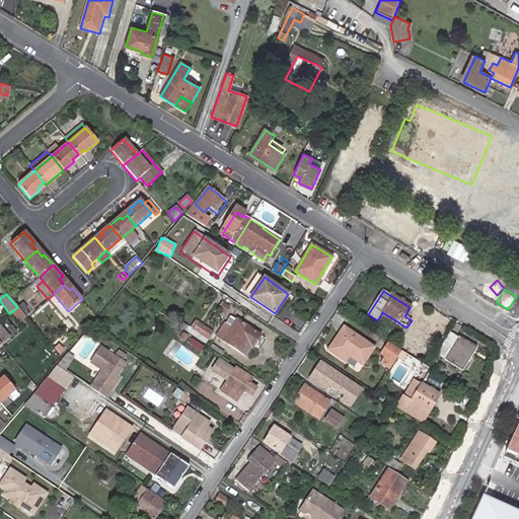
[(229,307),(222,302),(218,308),(225,312),(229,307)]
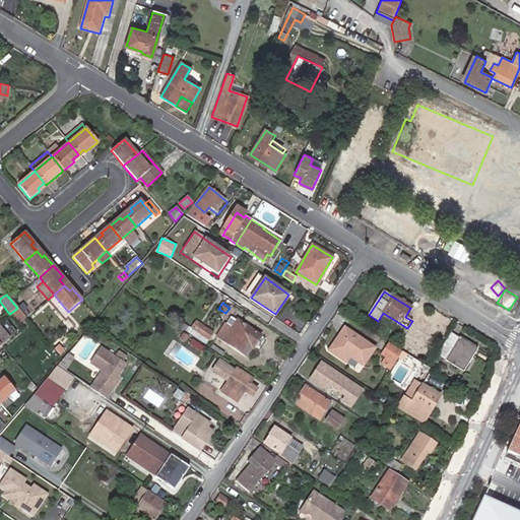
[(17,308),(11,313),(20,323),(26,318),(17,308)]
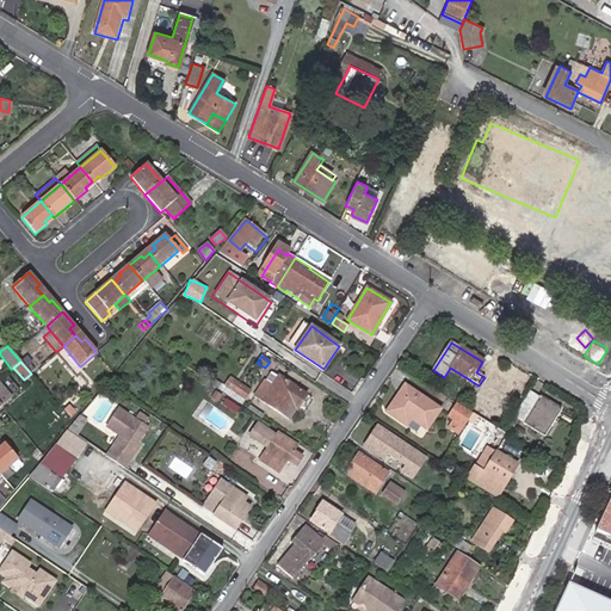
[(271,372),(255,396),(289,418),(295,408),(296,409),(307,394),(278,375),(277,376),(271,372)]
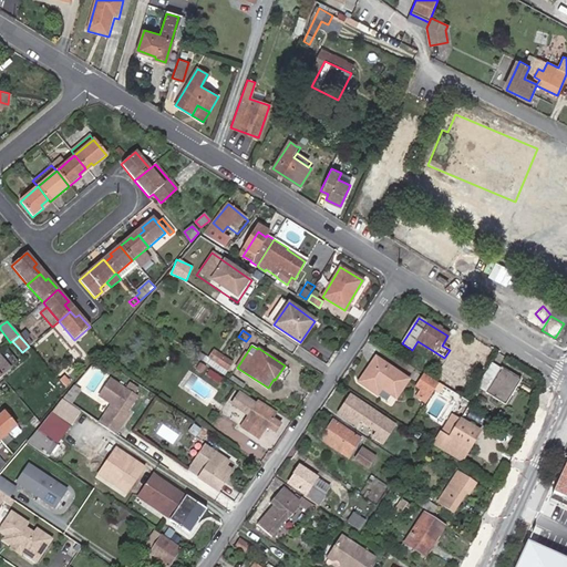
[(232,362),(214,350),(208,358),(227,370),(232,362)]
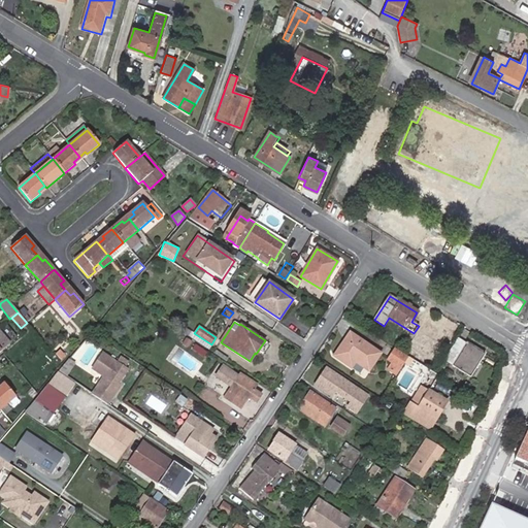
[(187,328),(184,332),(208,349),(211,344),(194,333),(187,328)]
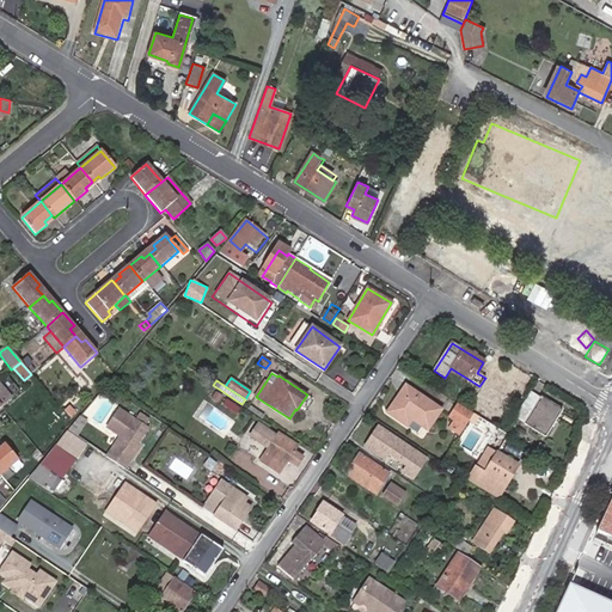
[(403,415),(411,420),(427,430),(440,410),(405,386),(387,412),(399,421),(403,415)]
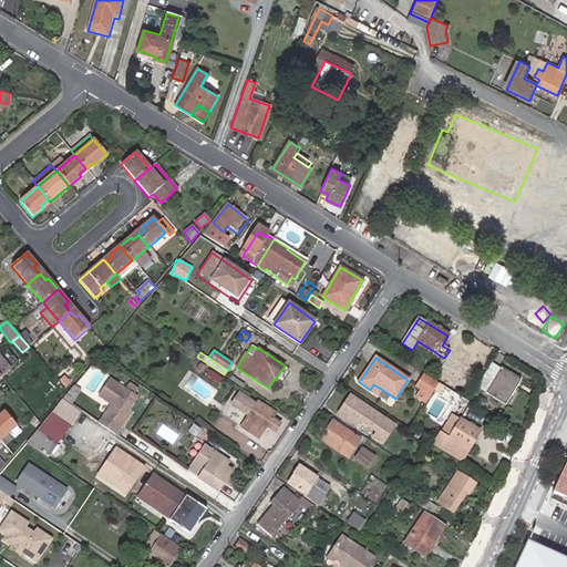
[(196,369),(203,372),(207,366),(200,362),(196,369)]
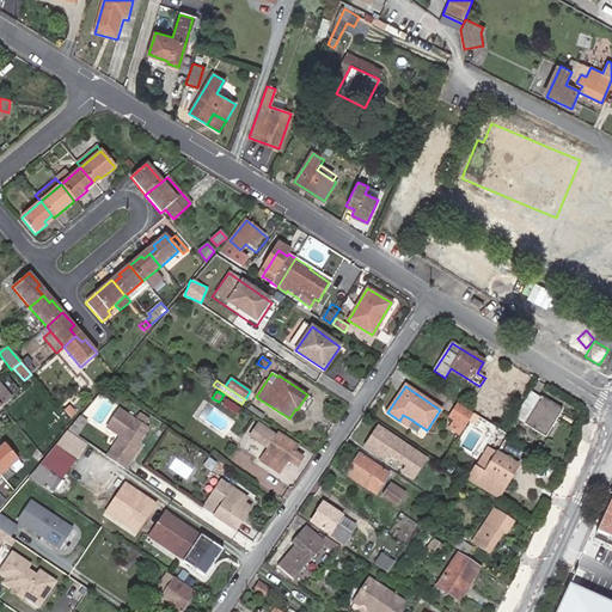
[(562,411),(540,398),(524,424),(545,436),(562,411)]
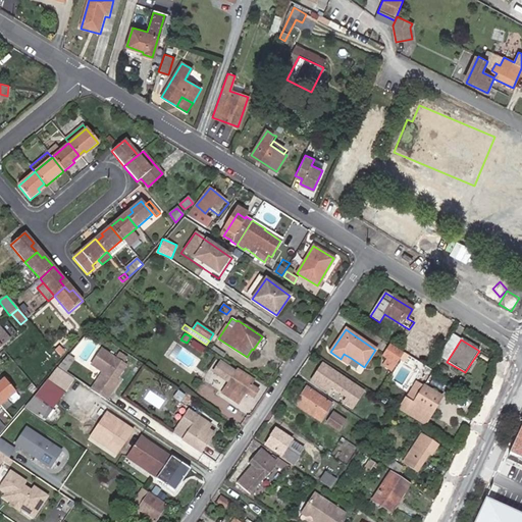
[(204,349),(193,341),(190,346),(201,353),(204,349)]
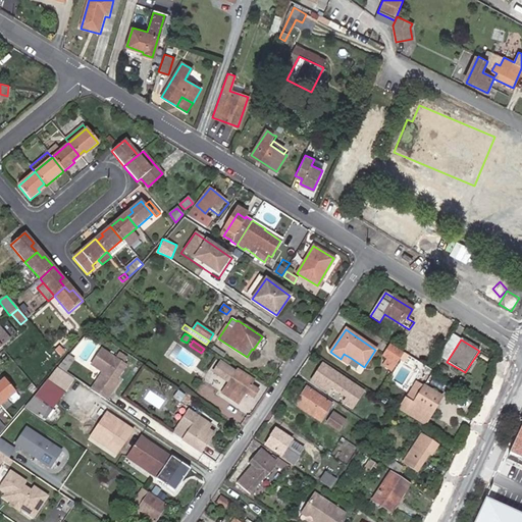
[(389,371),(403,351),(392,344),(382,356),(387,359),(382,366),(389,371)]
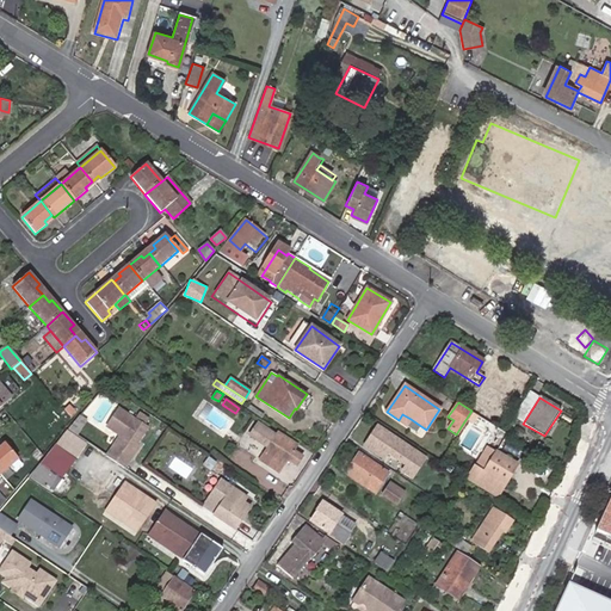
[(76,412),(69,405),(65,409),(71,417),(76,412)]
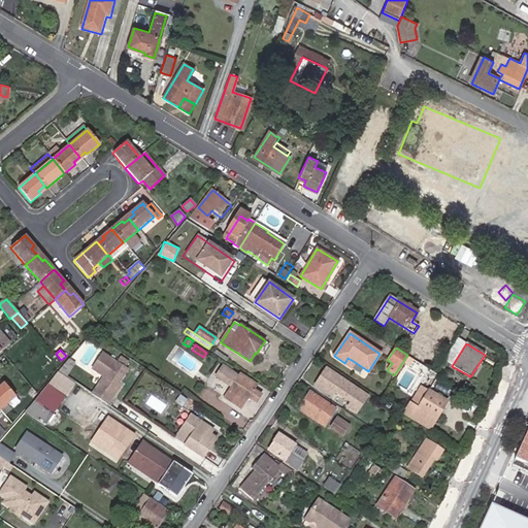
[(101,352),(91,368),(102,376),(91,394),(106,404),(119,387),(118,382),(127,369),(119,364),(110,358),(101,352)]
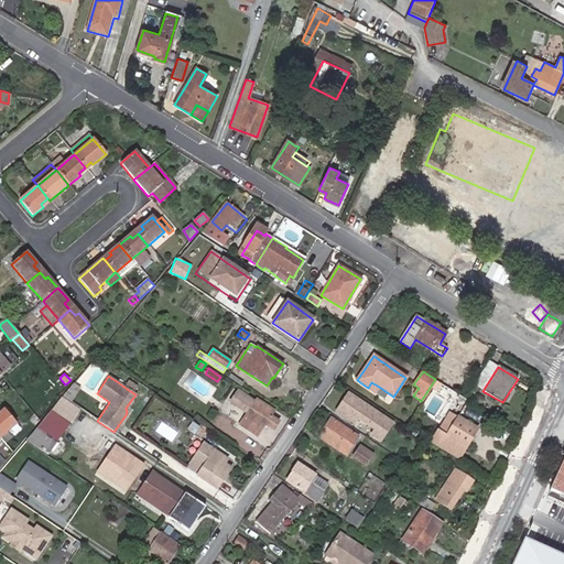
[(127,389),(130,383),(122,377),(118,382),(127,389)]
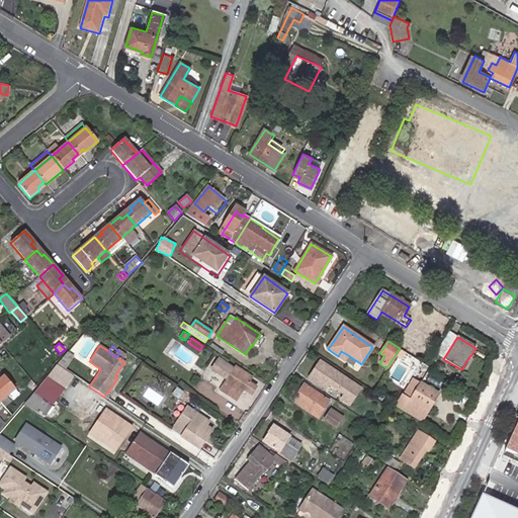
[(344,361),(348,355),(341,351),(338,356),(344,361)]
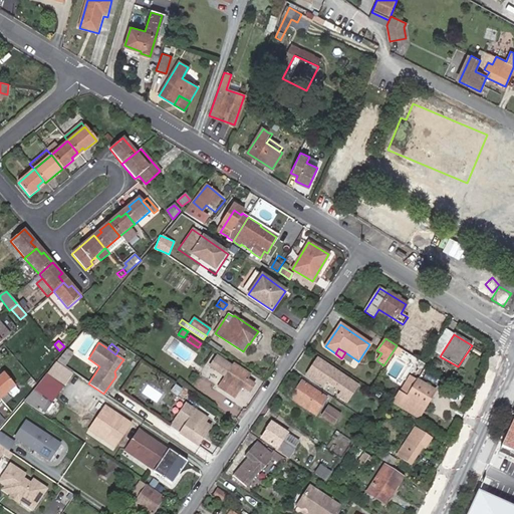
[(70,353),(65,349),(55,361),(60,364),(70,353)]
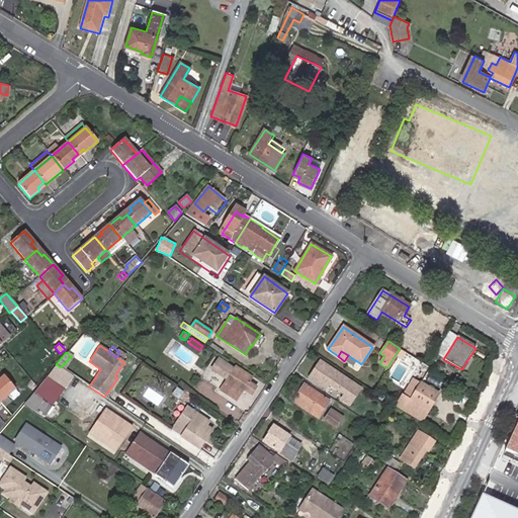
[(248,381),(251,377),(236,366),(234,368),(220,358),(212,368),(228,379),(221,390),(236,400),(243,389),(251,395),(256,387),(248,381)]
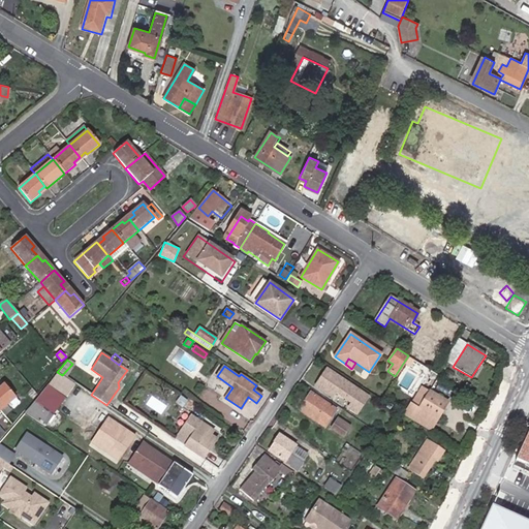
[(371,397),(327,368),(314,387),(358,416),(371,397)]
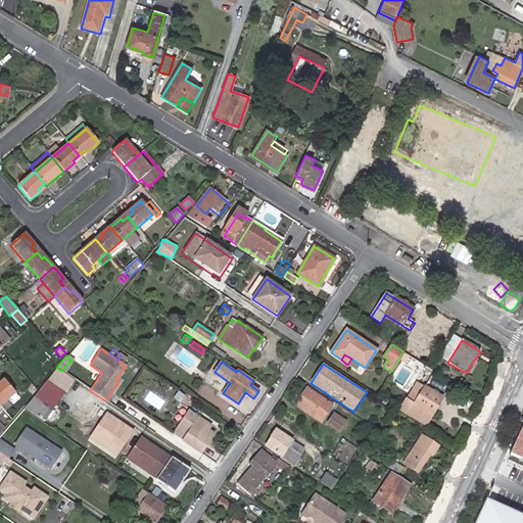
[(61,371),(57,368),(51,375),(67,386),(74,379),(61,371)]
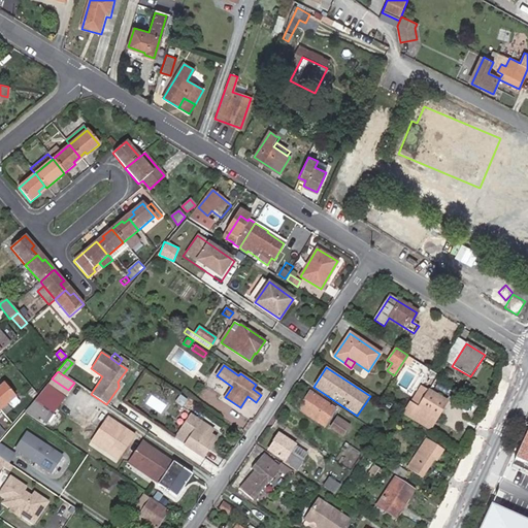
[(444,371),(441,376),(453,384),(456,378),(444,371)]
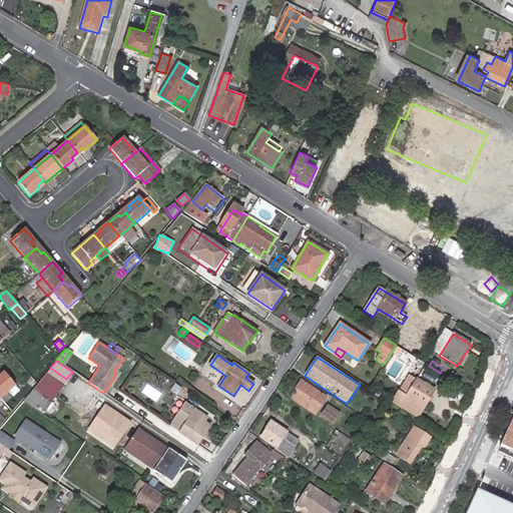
[(66,379),(50,368),(45,374),(62,385),(66,379)]
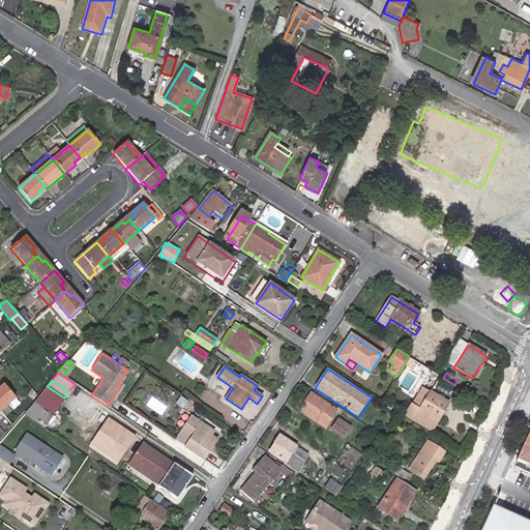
[(3,384),(0,386),(0,411),(15,399),(3,384)]
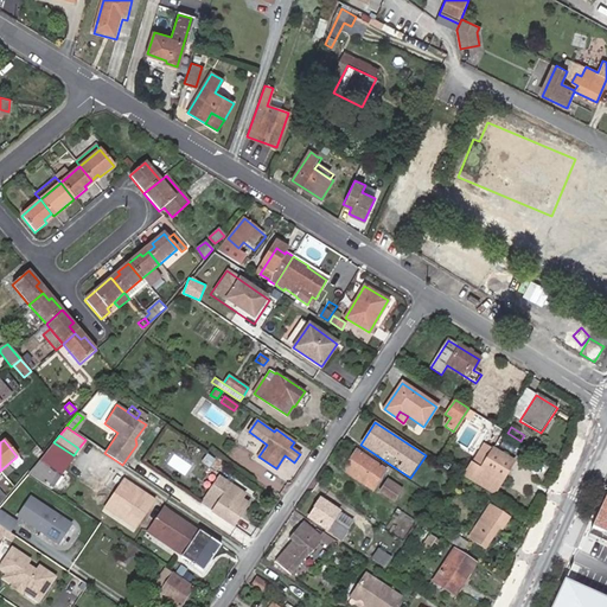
[(75,457),(74,455),(53,442),(29,473),(51,489),(75,457)]
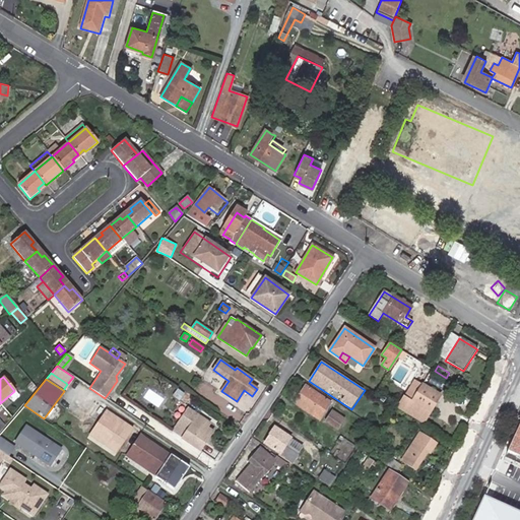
[(37,389),(31,383),(26,387),(33,393),(37,389)]
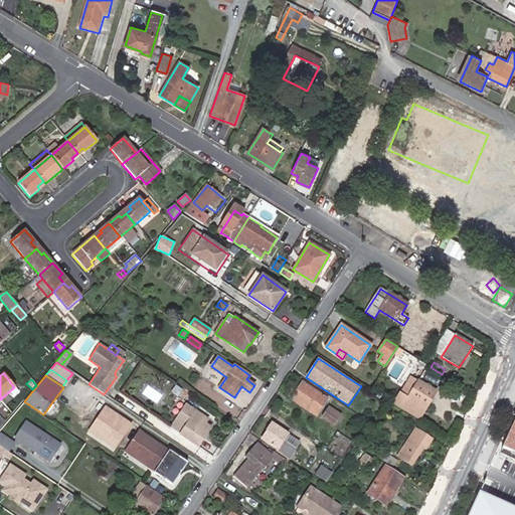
[(437,391),(419,380),(408,398),(400,393),(394,402),(419,418),(437,391)]
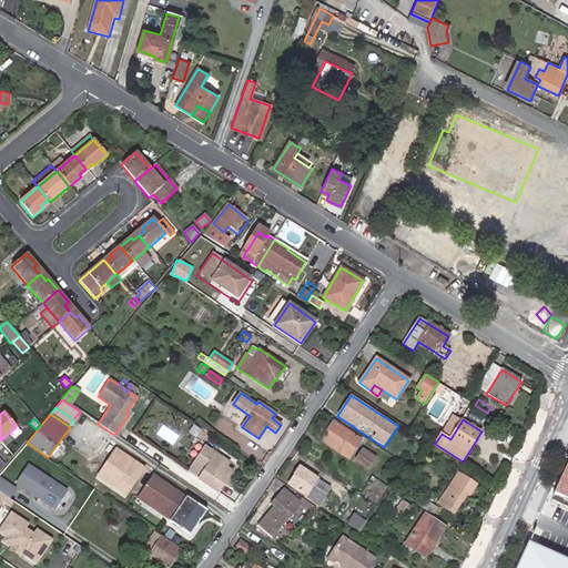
[(361,440),(333,423),(322,439),(348,458),(361,440)]
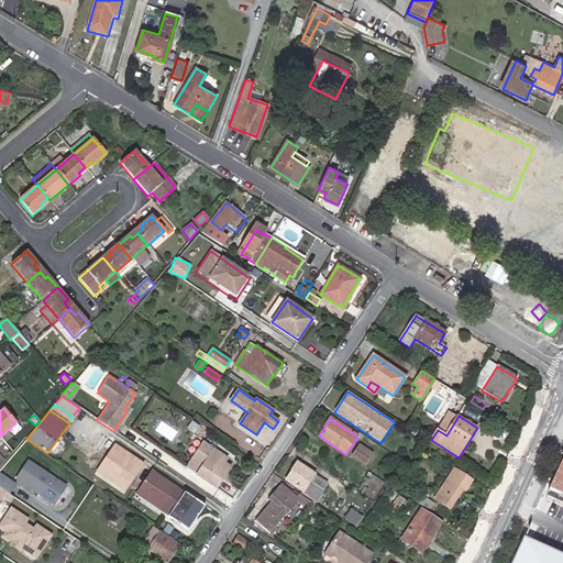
[(198,427),(192,422),(187,429),(194,433),(198,427)]
